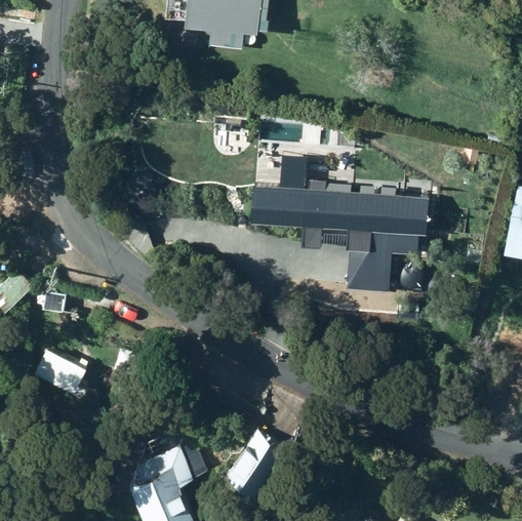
[(207,57),(242,62),(244,37),(266,39),(267,29),(265,29),(268,2),(282,4),(282,0),(188,0),(185,30),(210,32),(207,57)]
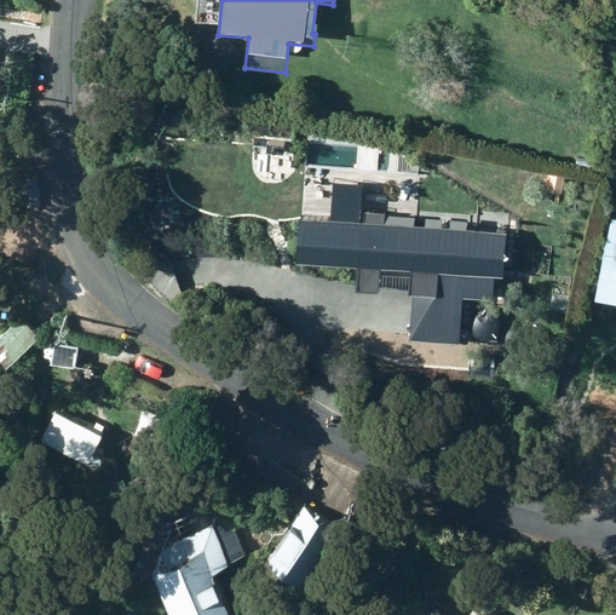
[(505,220),(299,207),(297,248),(357,252),(355,275),(409,279),(406,333),(458,335),(461,282),(489,283),(491,260),(502,262),(505,220)]
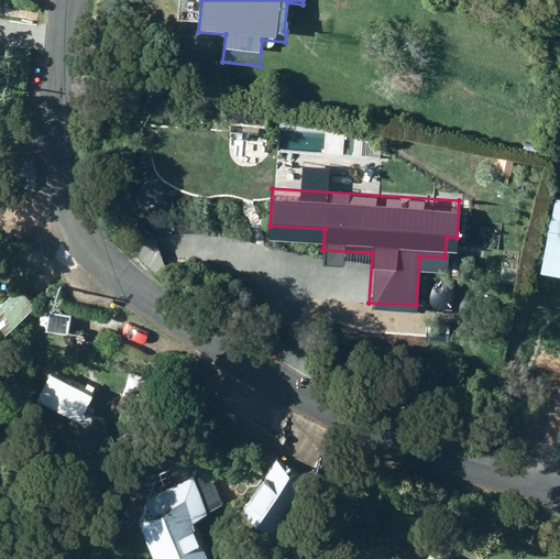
[(559,215),(552,214),(538,275),(559,278),(559,215)]
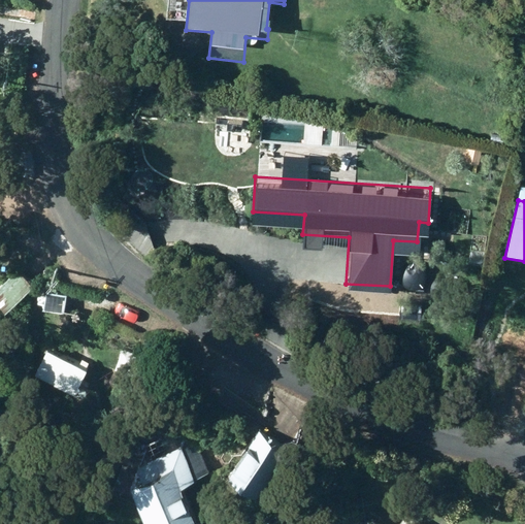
[(15,270),(0,283),(0,309),(1,310),(30,288),(15,270)]
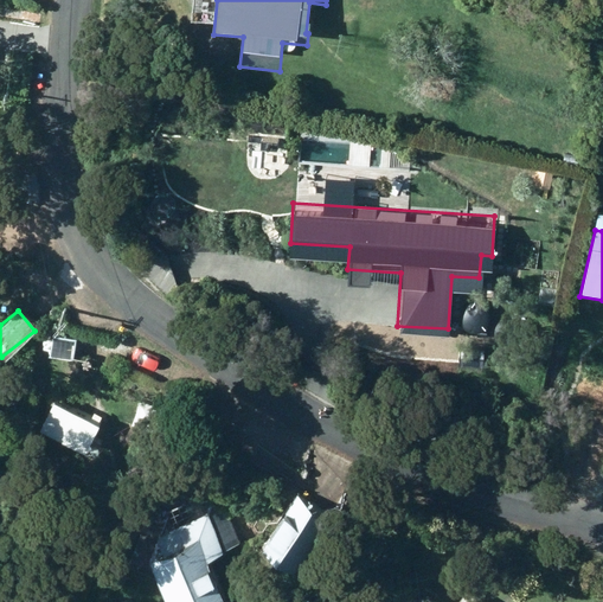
[(40,431),(87,453),(98,427),(52,405),(40,431)]
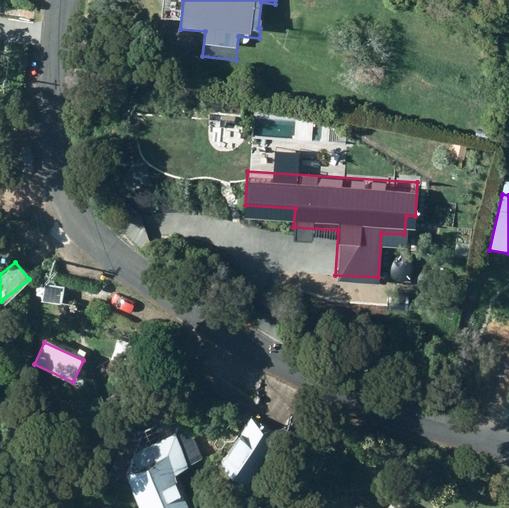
[(248,427),(226,452),(228,454),(221,463),(246,484),(275,449),(248,427)]
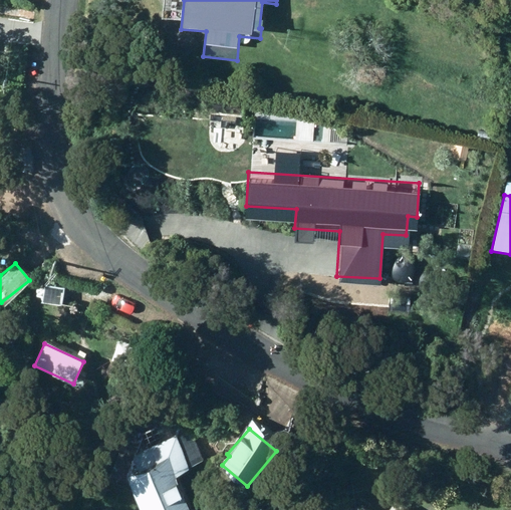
[(141,509),(191,509),(179,481),(190,476),(175,443),(121,467),(141,509)]
